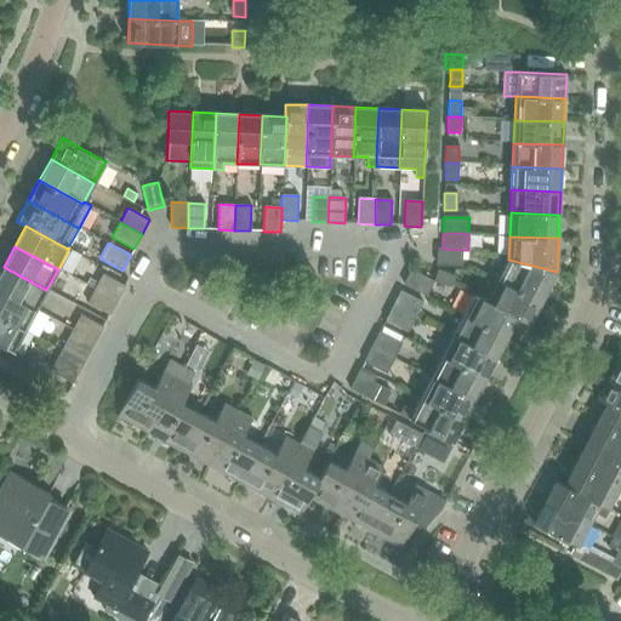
[(462,250),(442,249),(437,249),(437,265),(462,266),(462,250)]
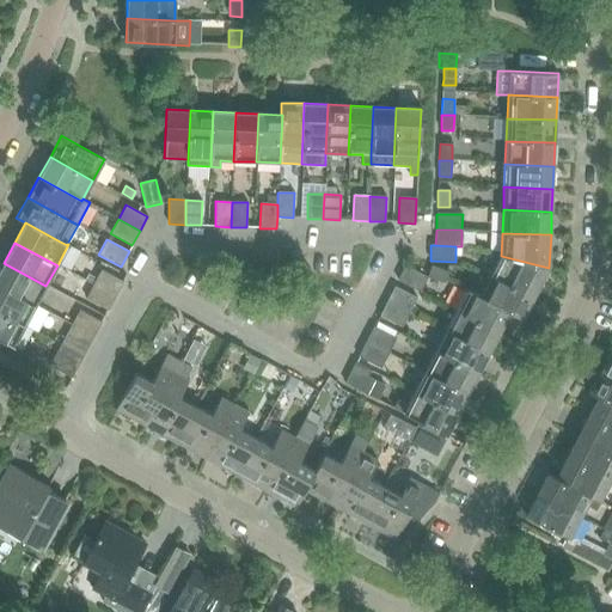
[(501,256),(490,276),(534,298),(549,268),(501,256)]
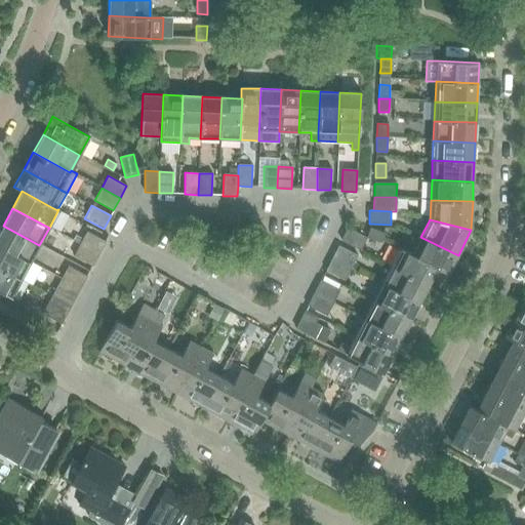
[(3,226),(0,230),(0,245),(30,263),(39,245),(3,226)]
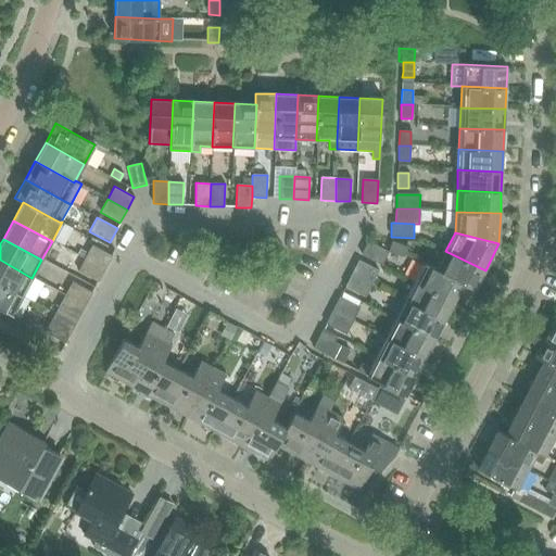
[(362,255),(381,266),(389,252),(368,242),(362,255)]
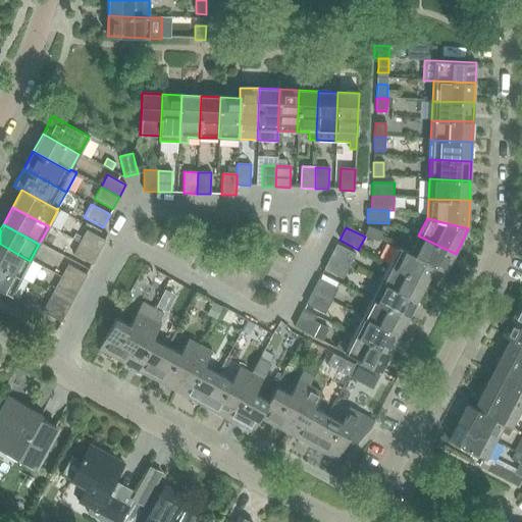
[(368,227),(365,237),(379,242),(382,232),(368,227)]
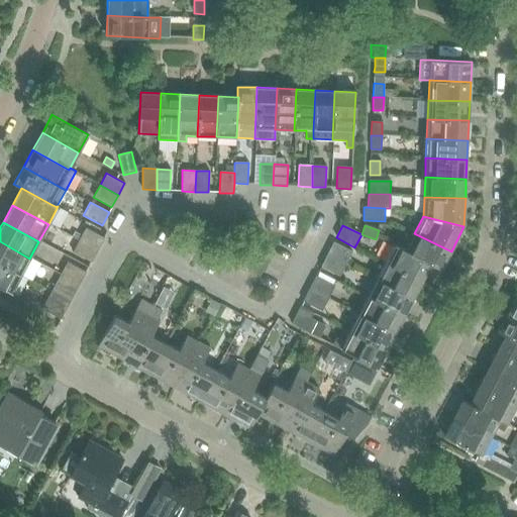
[(85,228),(78,240),(97,250),(104,238),(85,228)]
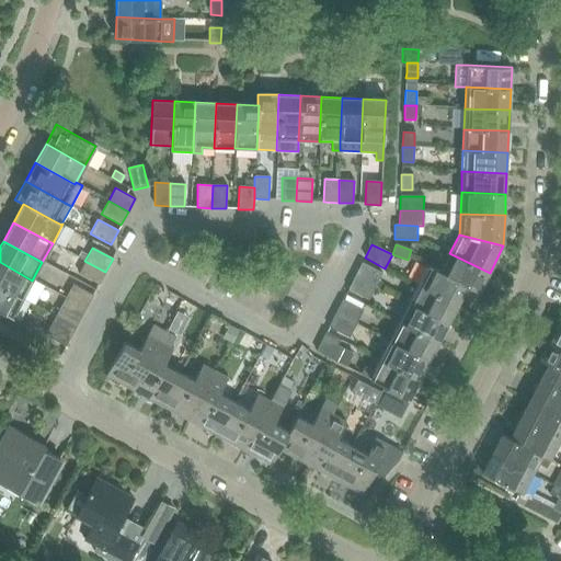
[(449,253),(441,272),(468,286),(467,287),(480,294),(490,273),(449,253)]
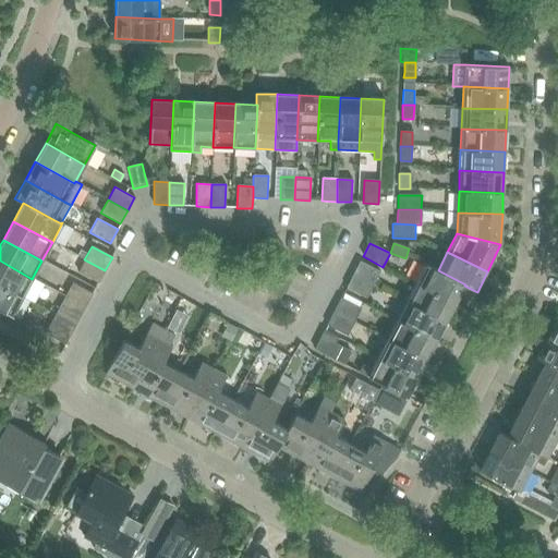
[(105,270),(84,259),(77,273),(97,284),(105,270)]
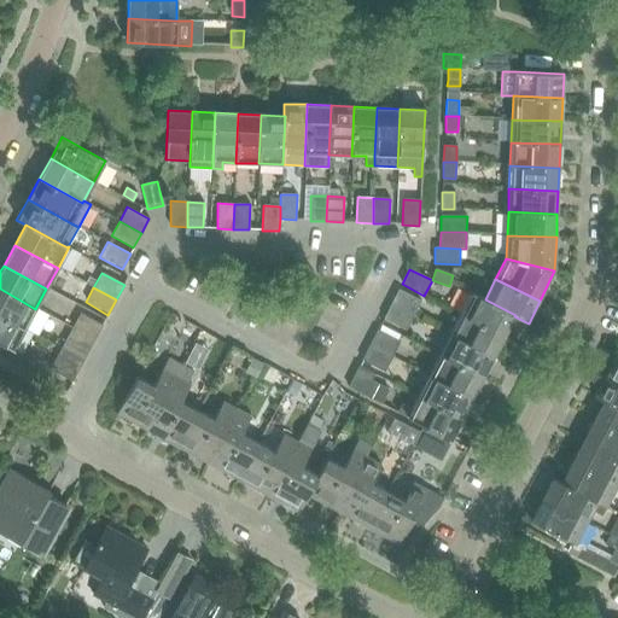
[(0,289),(0,315),(24,330),(35,309),(0,289)]
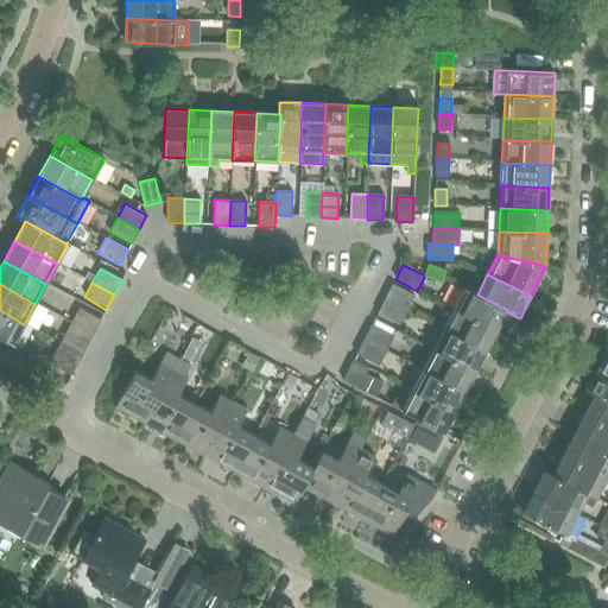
[(392,285),(385,299),(407,311),(415,296),(392,285)]
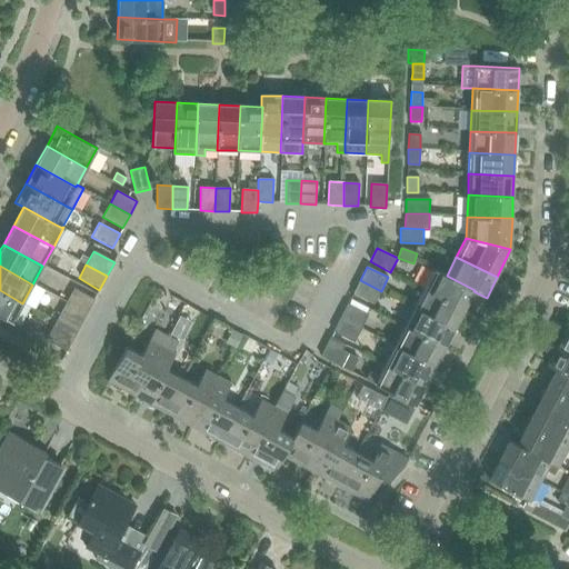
[(435,269),(425,289),(465,310),(473,291),(475,290),(447,276),(435,269)]
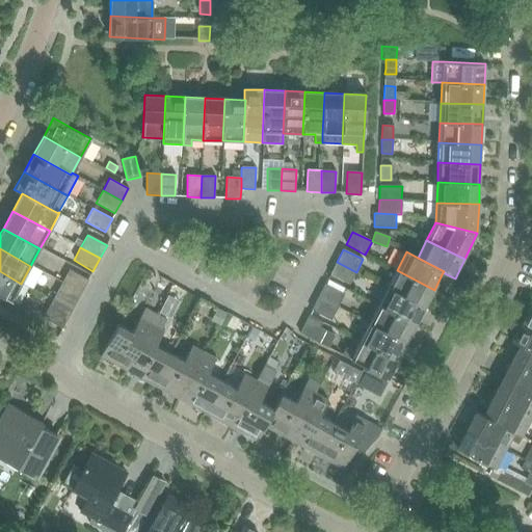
[(356,272),(337,262),(330,274),(349,285),(356,272)]
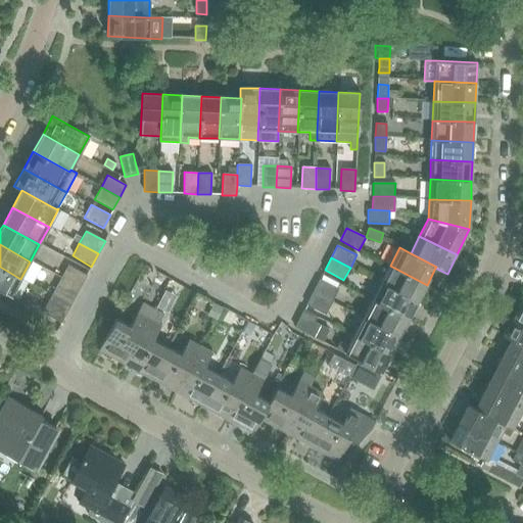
[(66,266),(60,278),(79,288),(86,276),(66,266)]
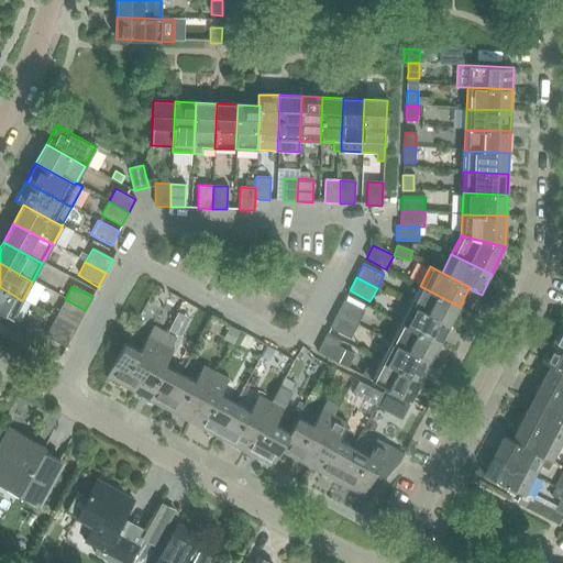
[(420,286),(410,305),(450,326),(460,307),(420,286)]
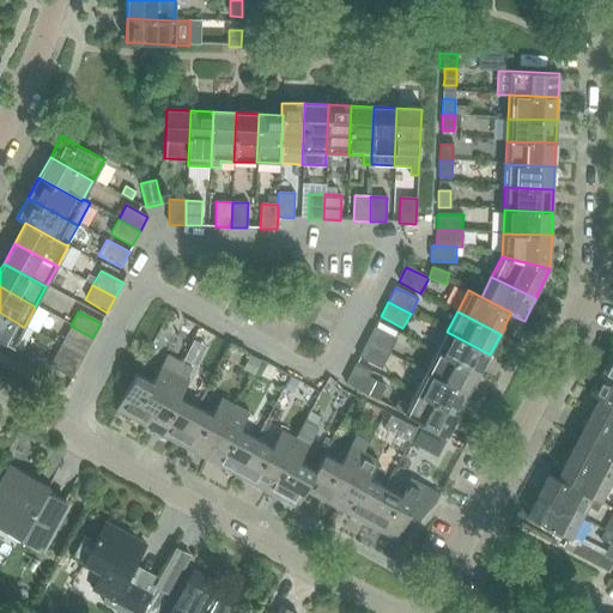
[(24,327),(0,313),(0,340),(13,347),(24,327)]
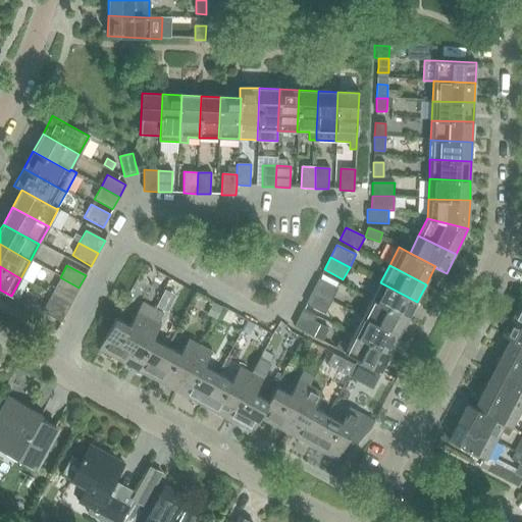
[(53,290),(51,295),(69,305),(72,300),(79,288),(60,277),(53,290)]
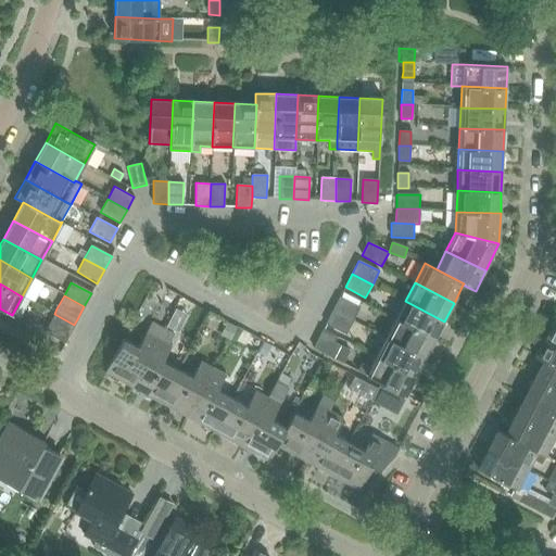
[(340,298),(332,311),(353,321),(359,308),(340,298)]
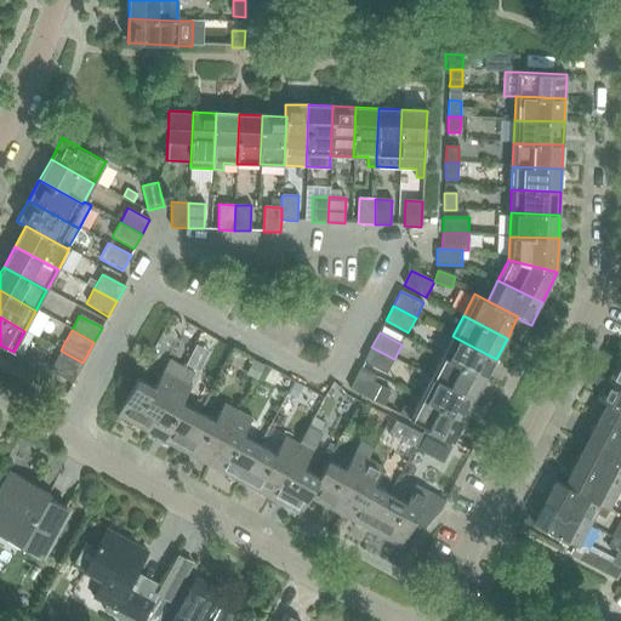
[(453,336),(442,357),(485,380),(496,359),(453,336)]
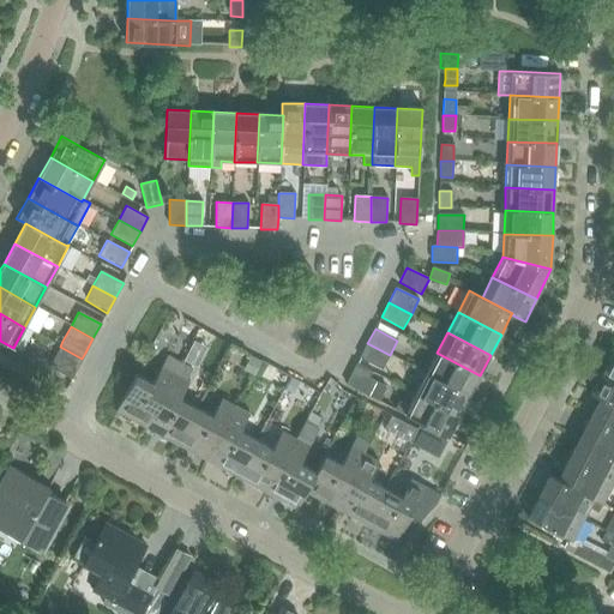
[(390,355),(367,343),(360,357),(383,369),(390,355)]
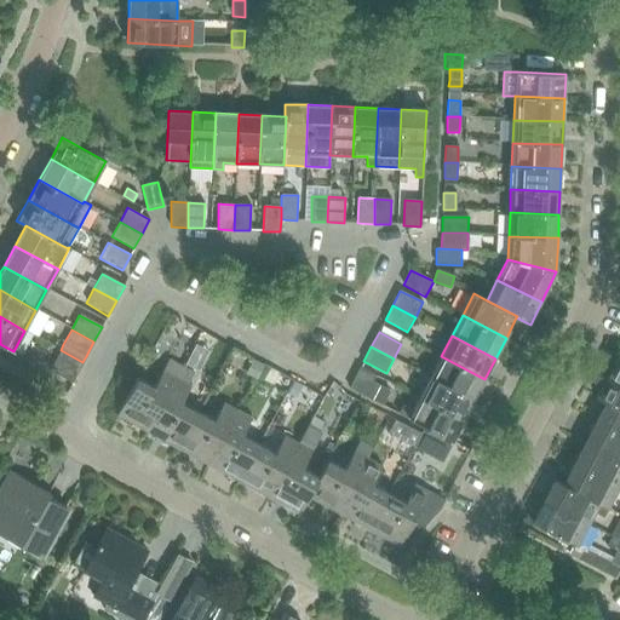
[(57,356),(50,371),(72,383),(80,368),(82,362),(61,350),(57,356)]
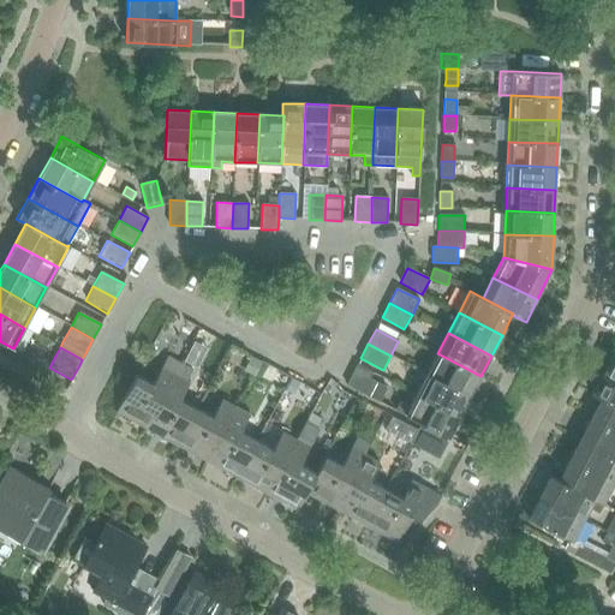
[(614,352),(613,352),(602,374),(614,380),(614,352)]
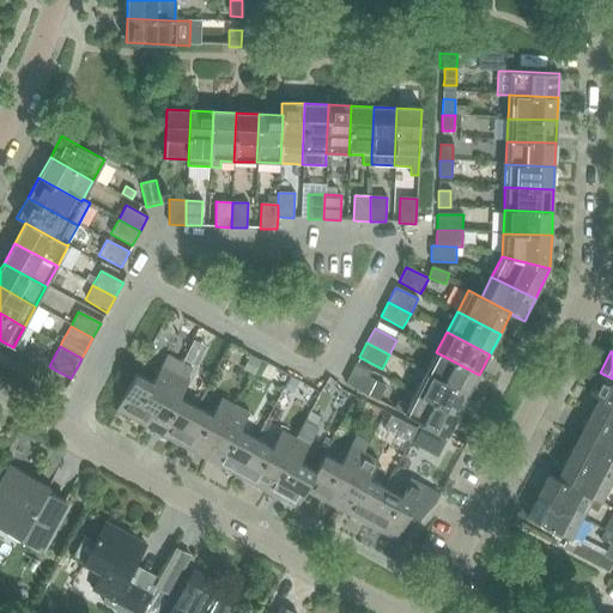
[(436,352),(426,372),(469,395),(479,375),(436,352)]
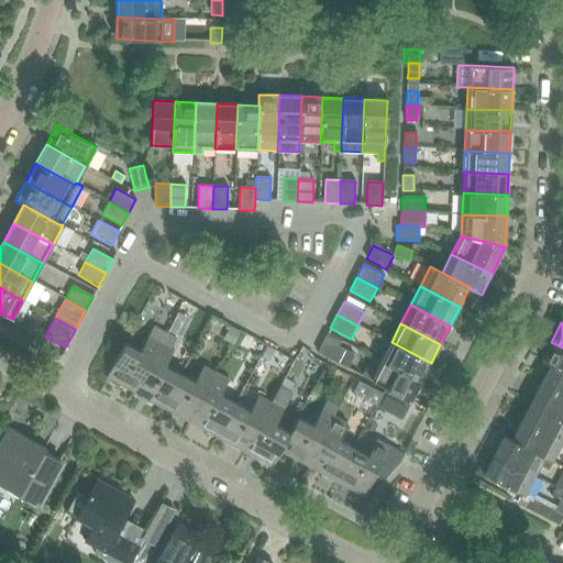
[(239,330),(229,324),(221,339),(231,344),(239,330)]
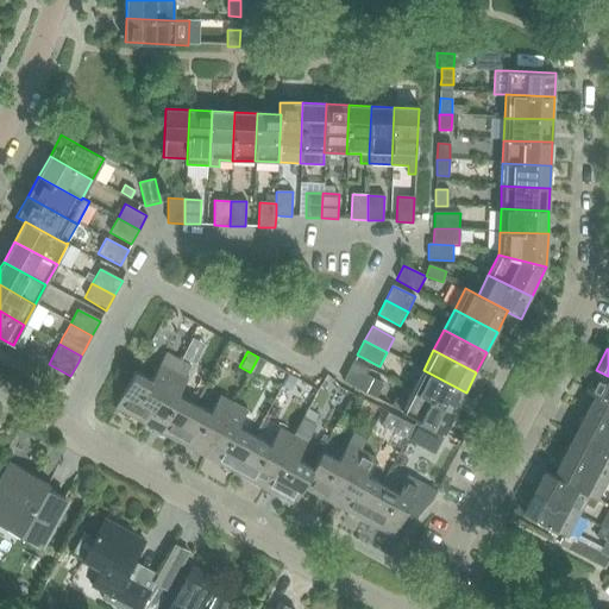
[(114,409),(144,425),(180,360),(169,355),(163,364),(161,363),(151,381),(135,371),(114,409)]
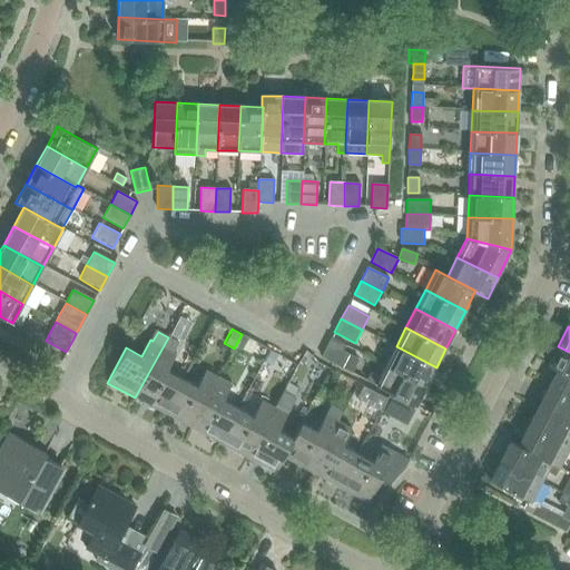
[(135,397),(163,413),(182,379),(167,370),(176,354),(173,352),(178,343),(168,337),(135,397)]
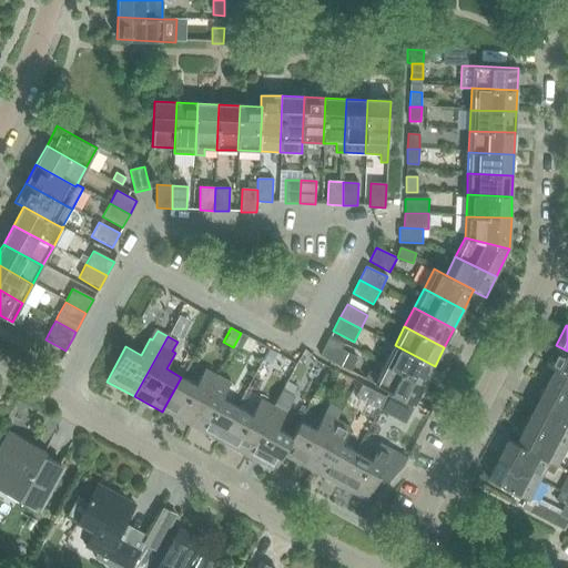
[(326,343),(321,356),(341,366),(347,353),(341,350),(344,344),(330,337),(326,343)]
